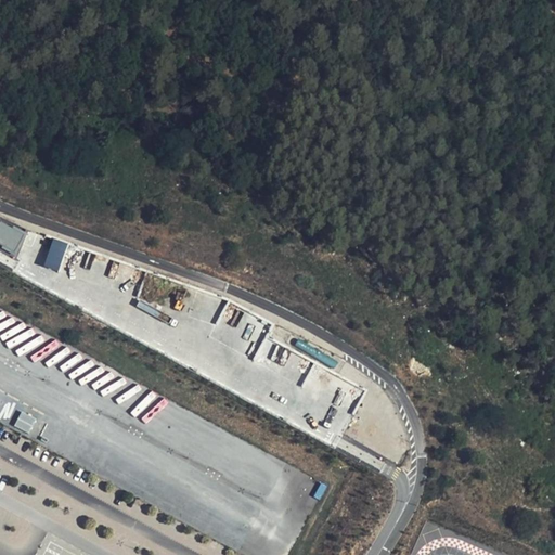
[(0,220),(0,245),(16,254),(27,233),(0,220)]
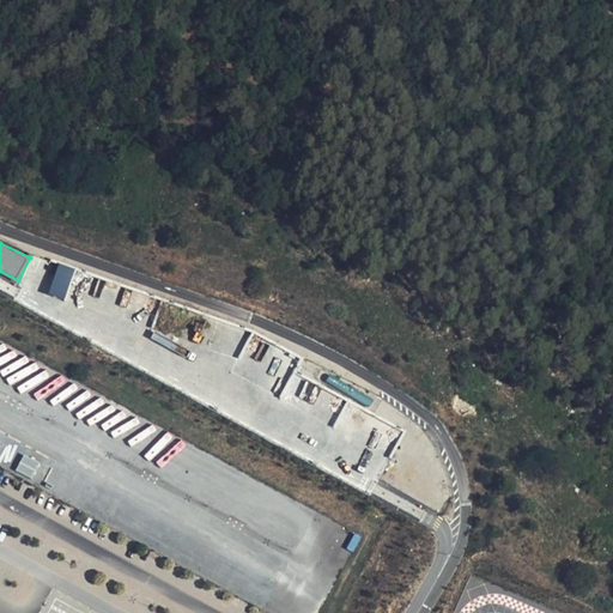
[(48,295),(66,299),(74,268),(56,263),(48,295)]
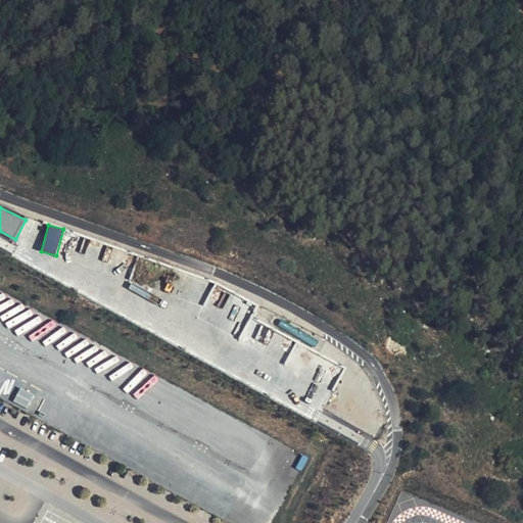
[(255,339),(267,344),(273,330),(260,325),(255,339)]
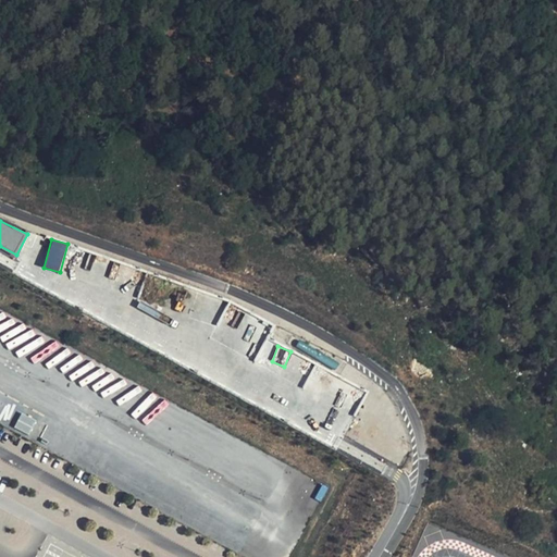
[(29,434),(36,419),(21,412),(14,428),(29,434)]
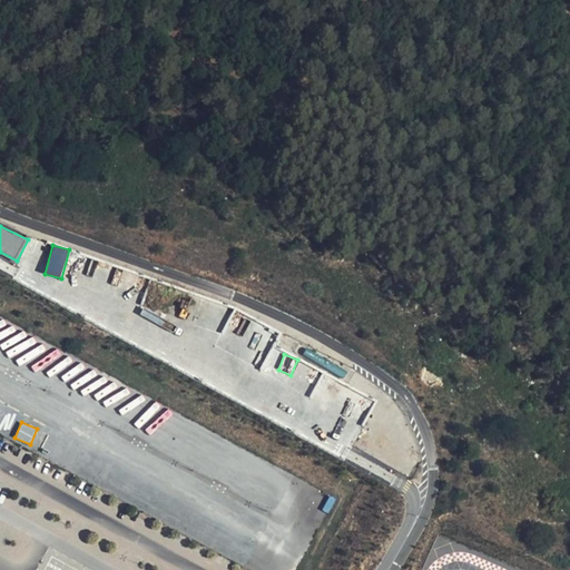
[(328,513),(336,499),(328,495),(322,510),(328,513)]
